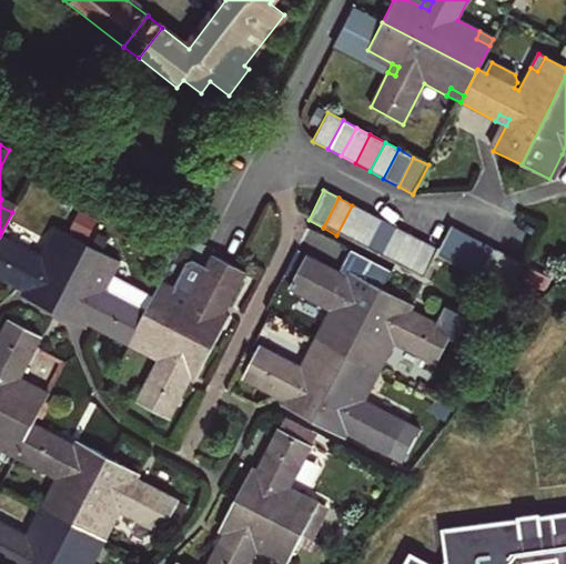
[(16,205),(1,199),(0,201),(0,207),(12,212),(16,205)]
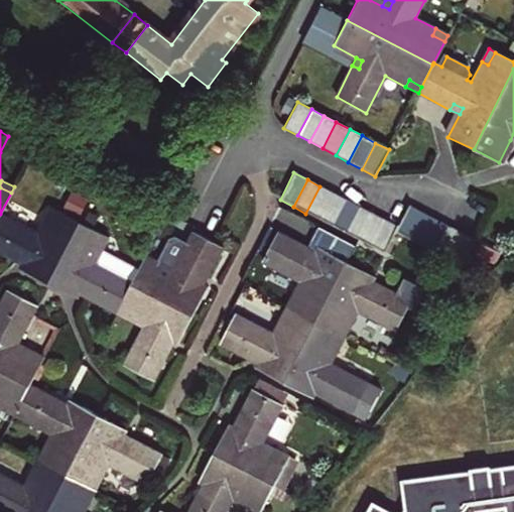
[(305,214),(317,220),(333,193),(319,186),(305,214)]
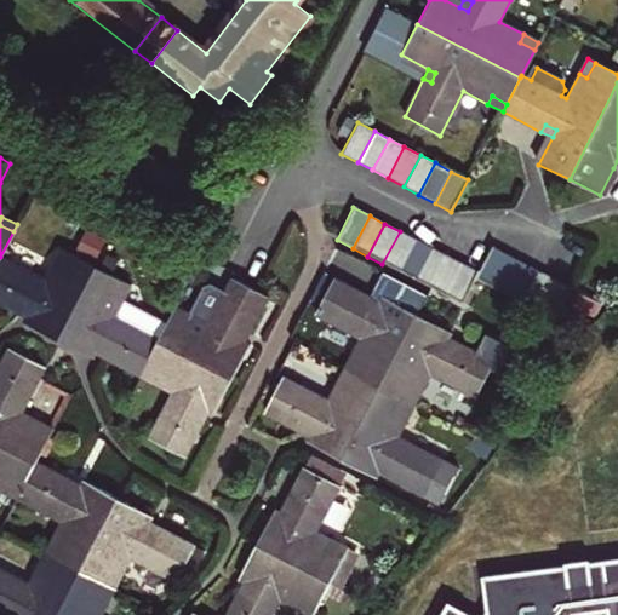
[(399,272),(416,240),(400,231),(382,264),(399,272)]
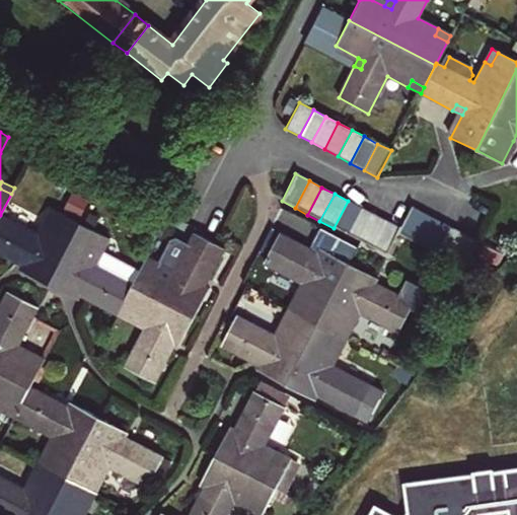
[(334,228),(346,234),(360,207),(348,201),(334,228)]
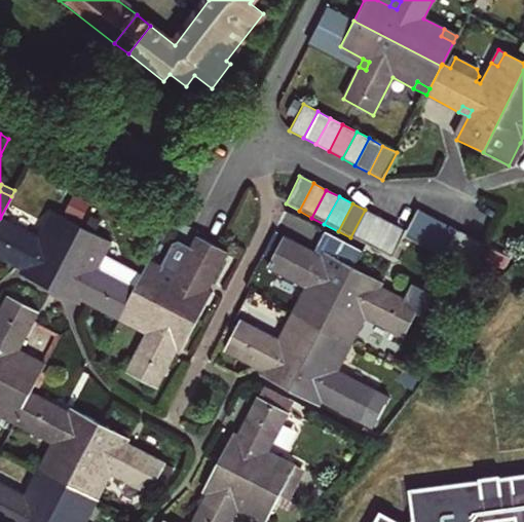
[(364,245),(378,217),(365,210),(350,237),(364,245)]
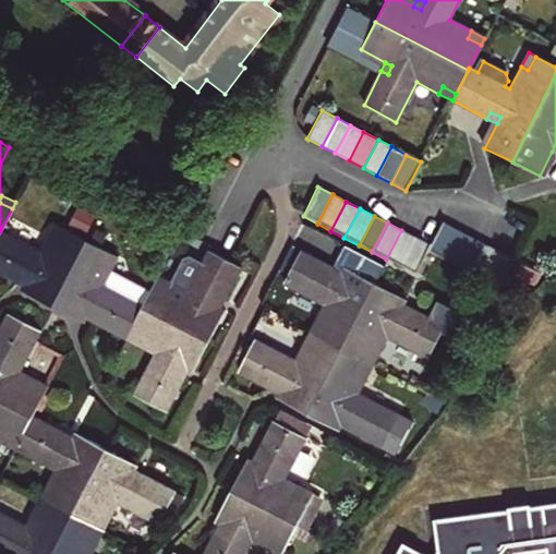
[(444,260),(459,231),(442,223),(430,245),(427,251),(428,251),(444,260)]
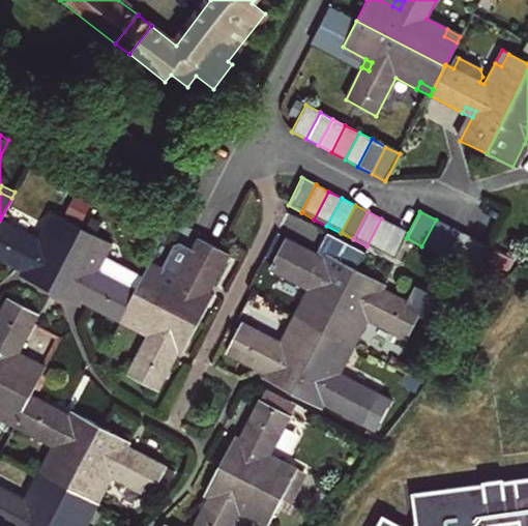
[(50,214),(44,226),(50,230),(57,217),(50,214)]
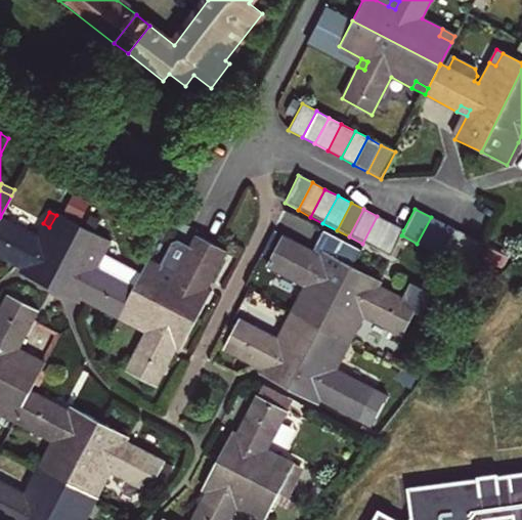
[(22,274),(48,288),(79,226),(56,215),(49,227),(43,223),(37,235),(0,217),(0,255),(18,265),(22,261),(28,263),(22,274)]
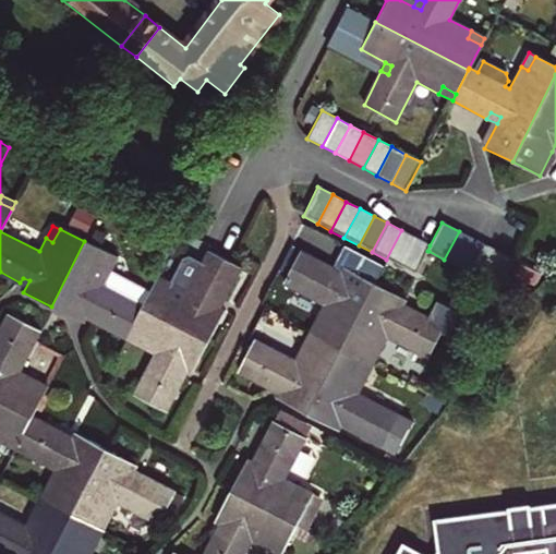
[(387,261),(400,267),(415,238),(401,230),(386,260),(387,261)]
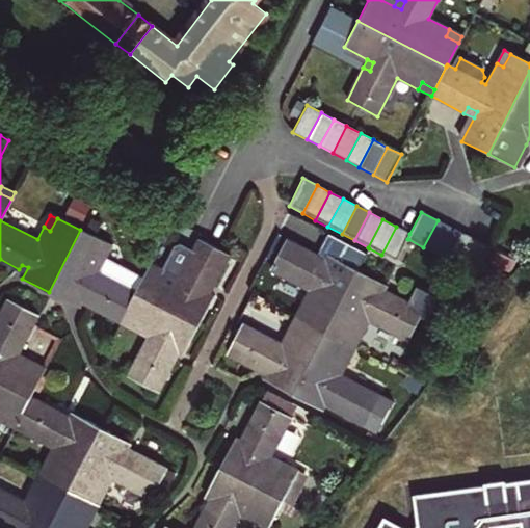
[(435,254),(449,226),(438,220),(423,247),(435,254)]
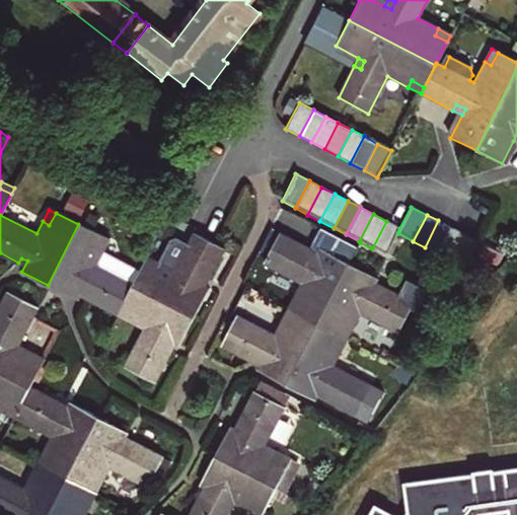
[(425,247),(437,253),(451,227),(438,220),(425,247)]
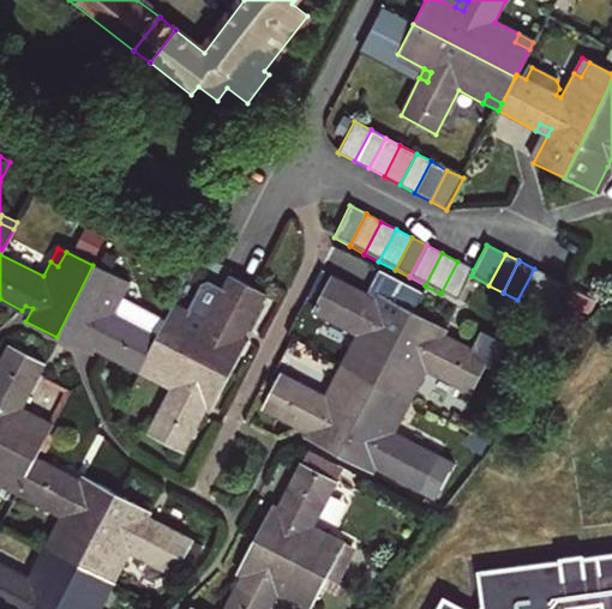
[(457,302),(472,276),(471,276),(473,270),(457,261),(441,294),(457,302)]
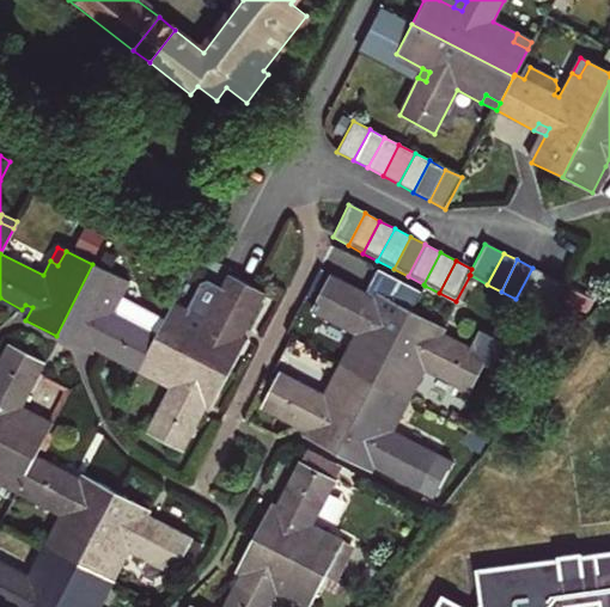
[(164,318),(120,295),(113,292),(119,279),(92,264),(56,336),(80,349),(86,351),(93,339),(101,343),(98,349),(138,369),(141,362),(154,336),(156,333),(164,318)]
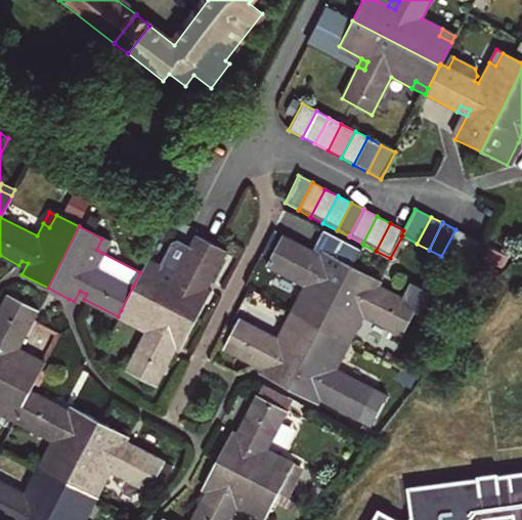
[(454,263),(468,236),(455,229),(441,256),(454,263)]
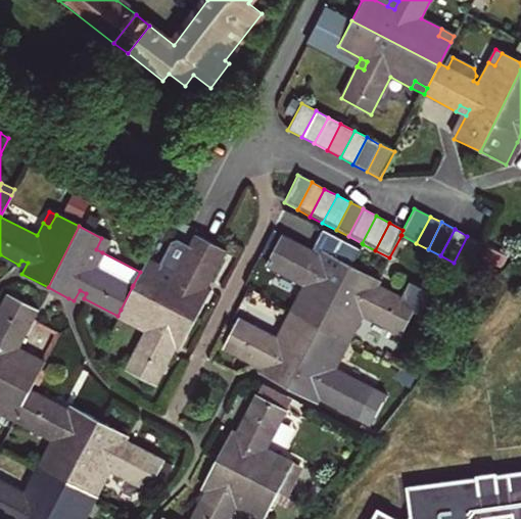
[(161,266),(158,272),(144,265),(140,272),(133,285),(132,287),(195,320),(208,295),(197,289),(201,282),(206,285),(224,250),(194,234),(188,245),(176,239),(171,242),(160,261),(161,266)]
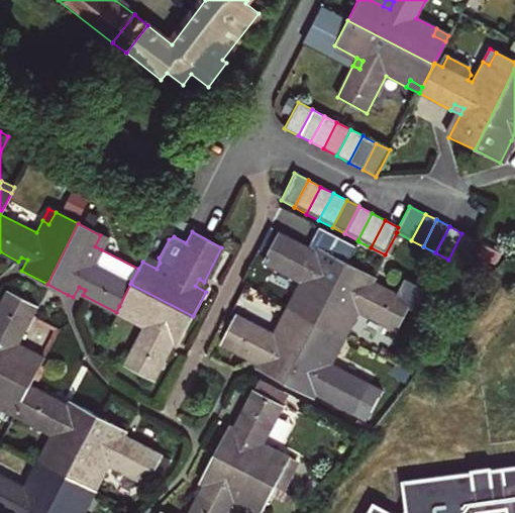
[(461,233),(448,260),(462,267),(476,240),(461,233)]
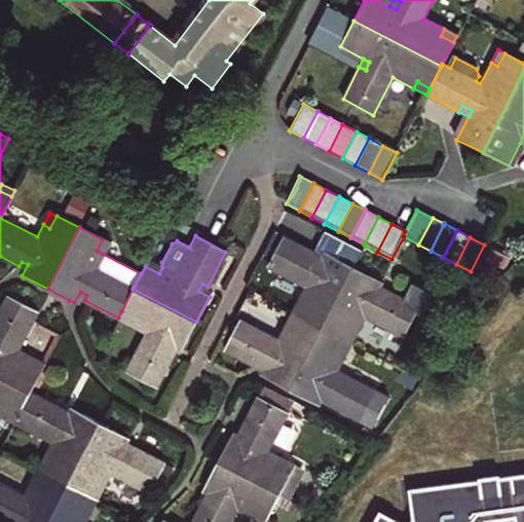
[(321,330),(353,268),(327,255),(321,264),(315,262),(317,257),(282,238),(265,268),(304,289),(298,301),(304,305),(297,318),(321,330)]
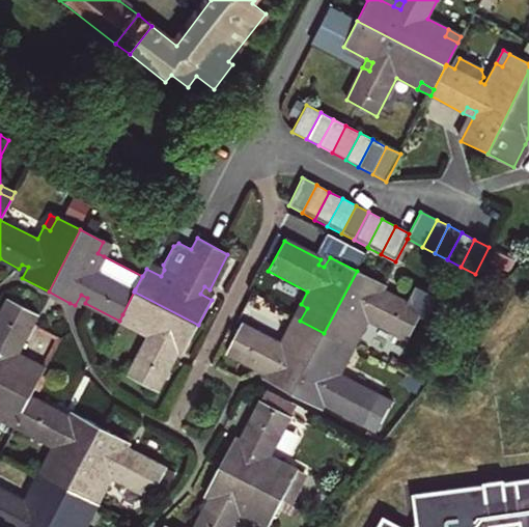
[(110,245),(103,242),(98,253),(104,256),(110,245)]
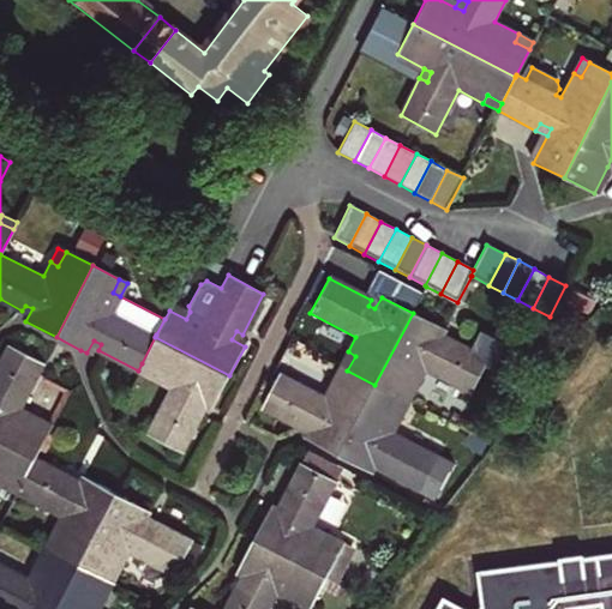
[(190,312),(173,303),(169,311),(186,319),(190,312)]
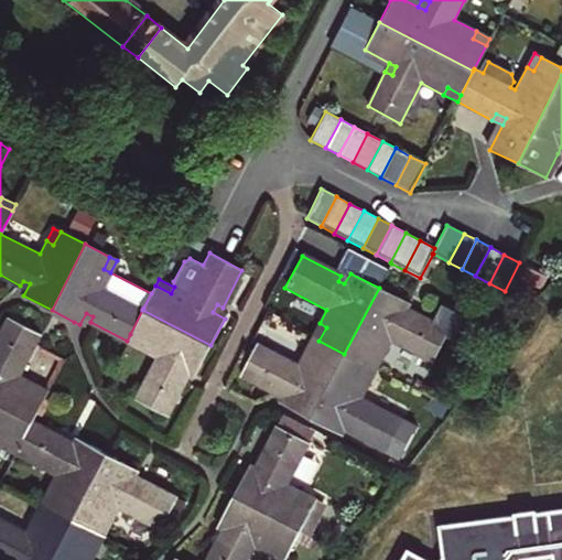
[(406,302),(379,288),(344,354),(368,366),(376,352),(384,356),(390,342),(431,363),(447,331),(410,312),(408,316),(401,313),(406,302)]
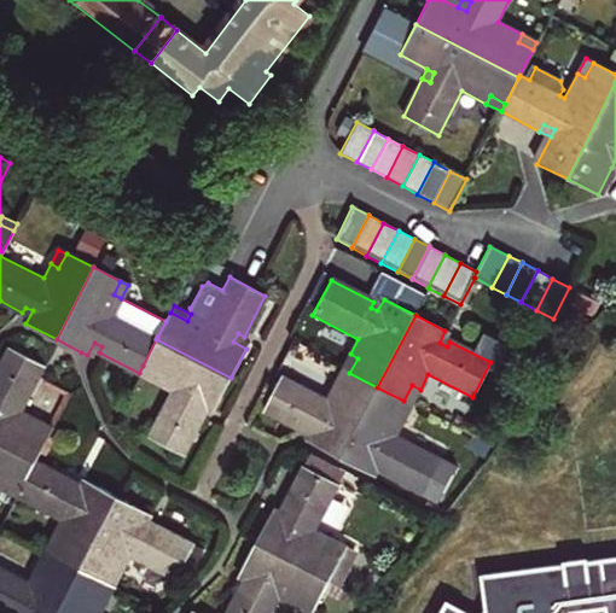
[(231,378),(156,339),(143,366),(158,375),(155,383),(170,390),(145,436),(181,454),(203,413),(197,409),(201,402),(214,410),(231,378)]
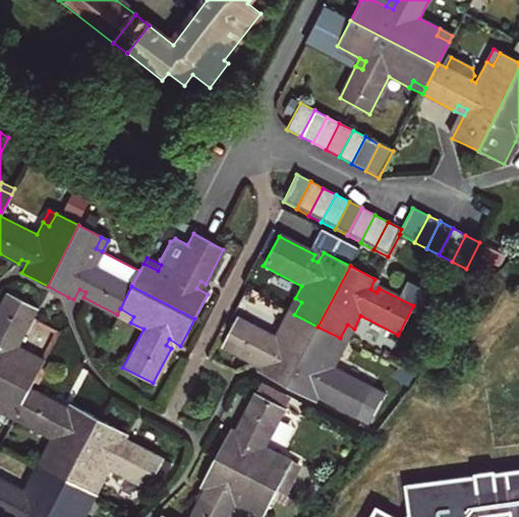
[(27,360),(31,355),(18,348),(38,310),(7,294),(0,307),(0,375),(29,390),(40,367),(27,360)]
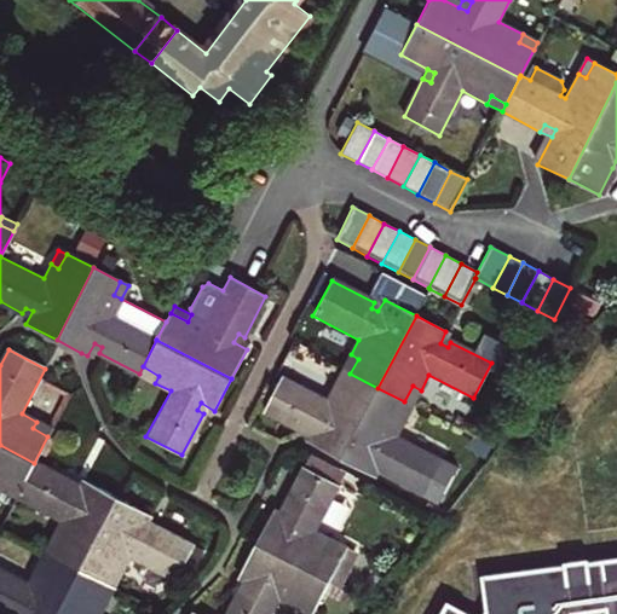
[(358,359),(351,354),(342,370),(350,374),(358,359)]
